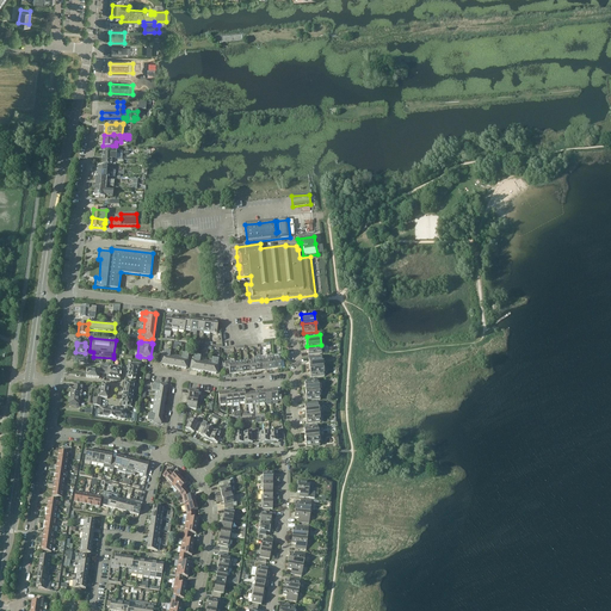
[(308,356),(321,355),(321,345),(307,346),(308,356)]
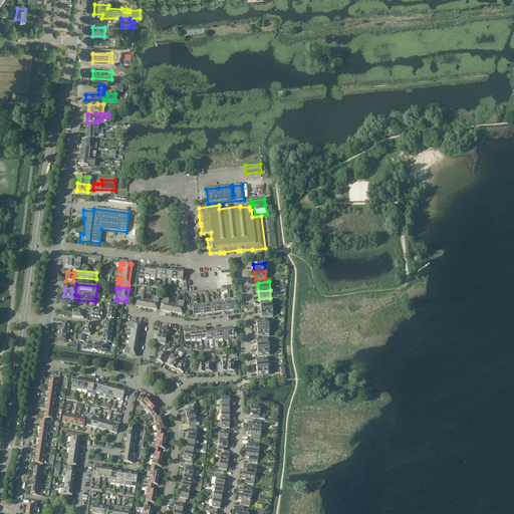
[(261,310),(272,308),(271,300),(260,302),(261,310)]
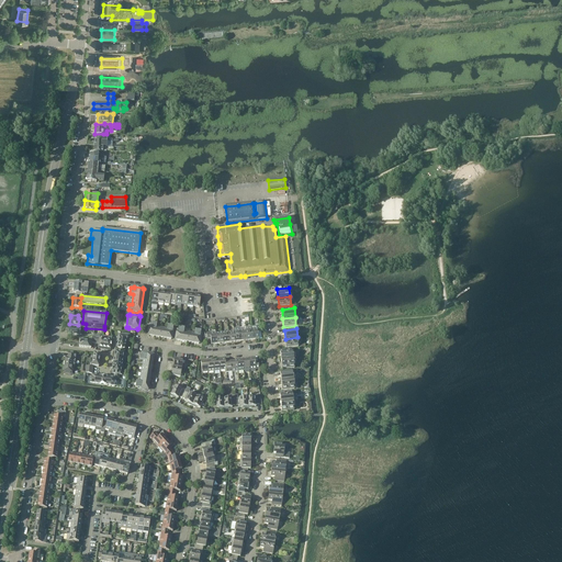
[(130,337),(131,334),(122,333),(121,336),(117,335),(115,348),(120,348),(120,349),(126,350),(127,337),(130,337)]
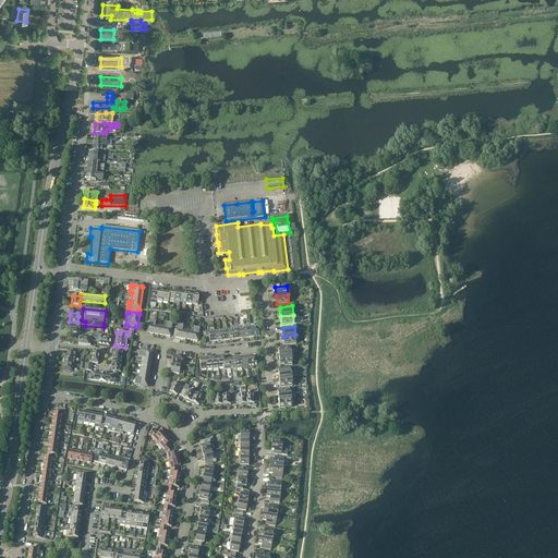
[(202,335),(201,339),(206,338),(206,339),(209,338),(209,342),(216,341),(215,331),(215,330),(205,331),(205,335),(202,335)]
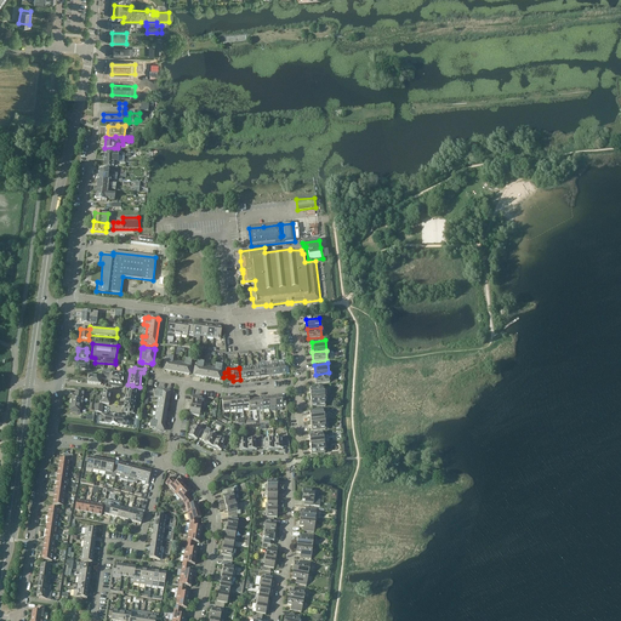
[(115,376),(110,375),(110,371),(102,372),(102,375),(98,375),(98,377),(87,376),(87,383),(89,385),(100,386),(101,386),(102,379),(109,380),(108,385),(123,387),(124,379),(115,376)]
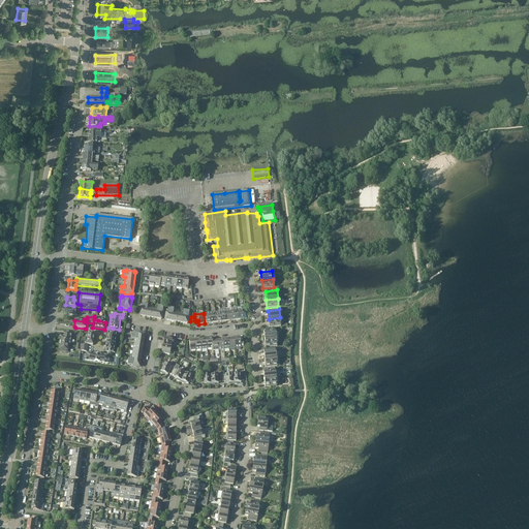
[(269,328),(281,327),(280,317),(269,319),(269,328)]
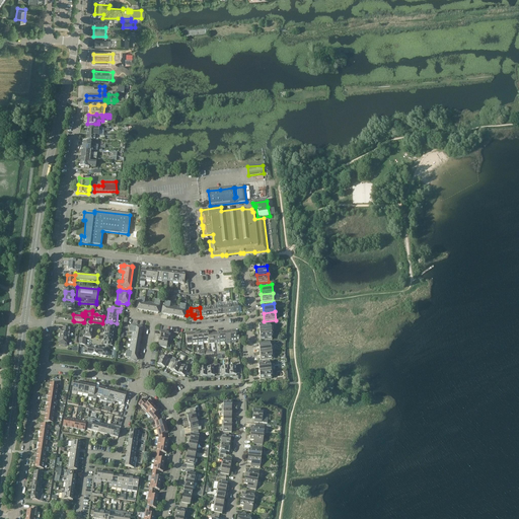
[(260,332),(271,331),(270,323),(258,324),(260,332)]
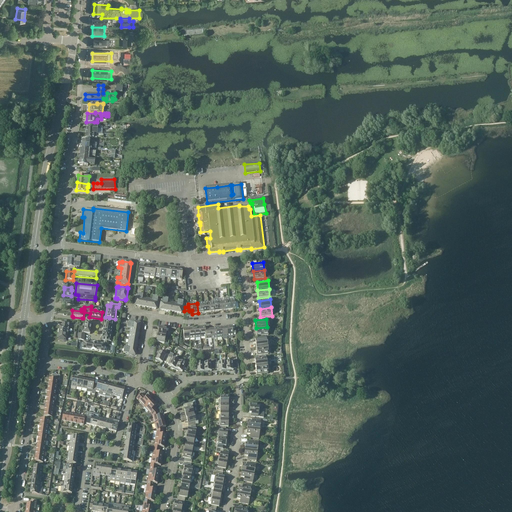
[(111,342),(114,321),(104,320),(101,340),(111,342)]
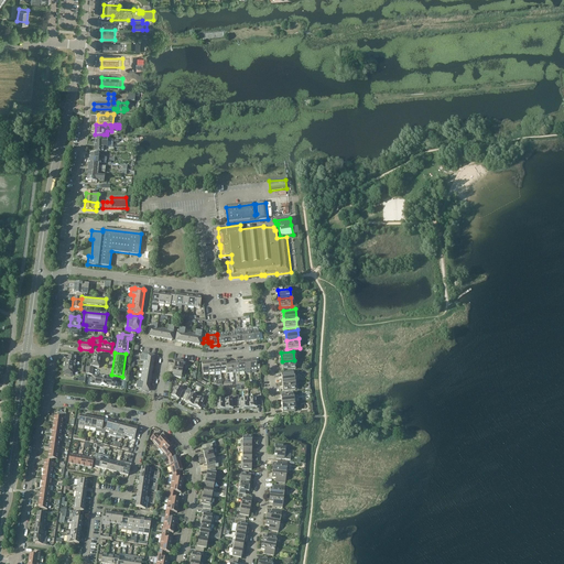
[(65,359),(65,367),(73,368),(75,368),(77,355),(69,354),(68,359),(65,359)]
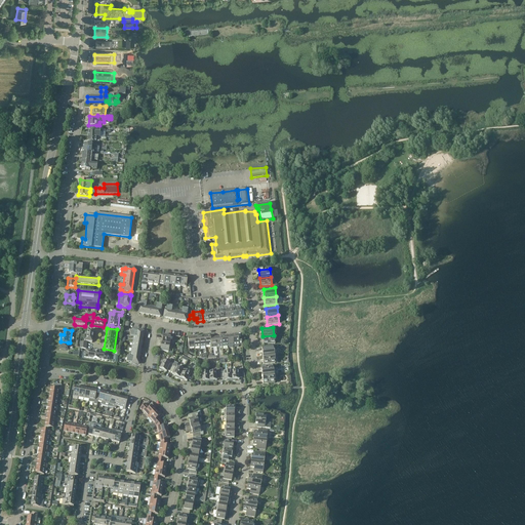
[(92,342),(93,331),(87,330),(86,338),(85,338),(84,341),(92,342)]
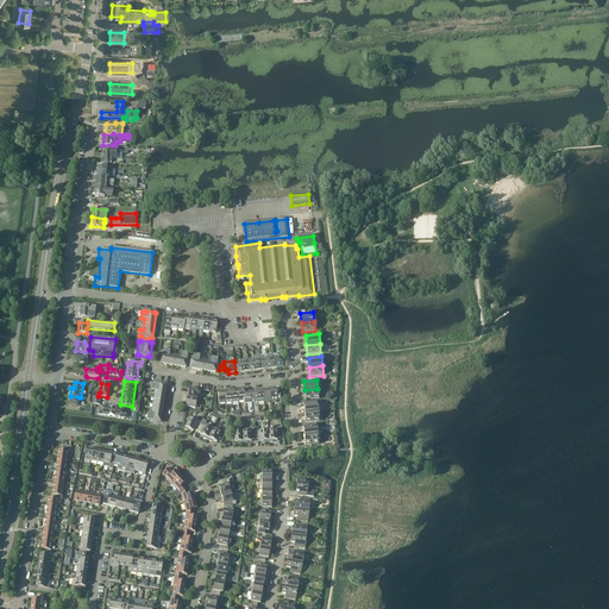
[(198,395),(199,390),(189,389),(188,394),(182,394),(181,397),(199,400),(199,395),(198,395)]
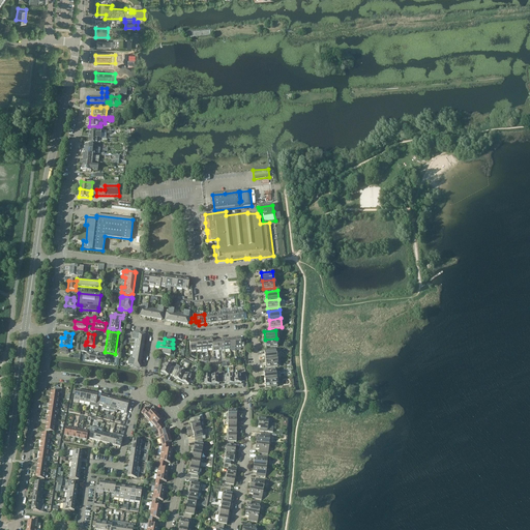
[(241,342),(240,339),(235,340),(236,349),(244,348),(243,342),(241,342)]
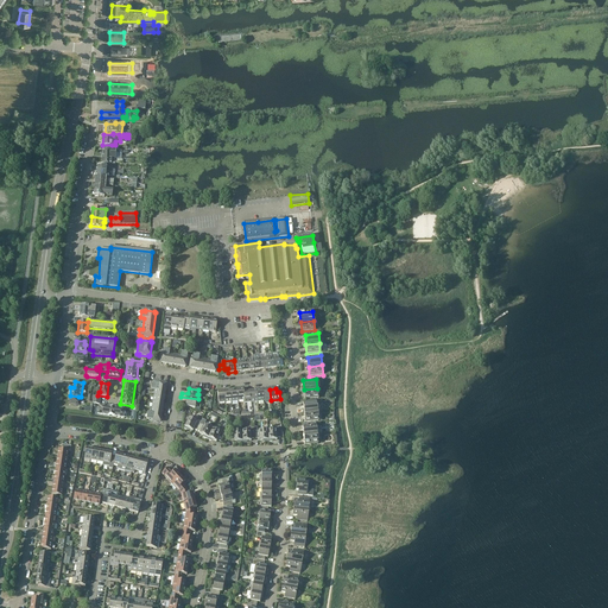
[(305,400),(318,398),(317,388),(304,390),(305,400)]
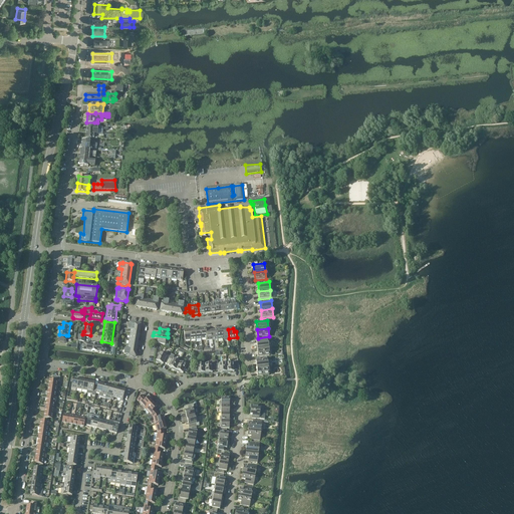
[(66,343),(67,339),(66,339),(66,335),(59,334),(58,342),(66,343)]
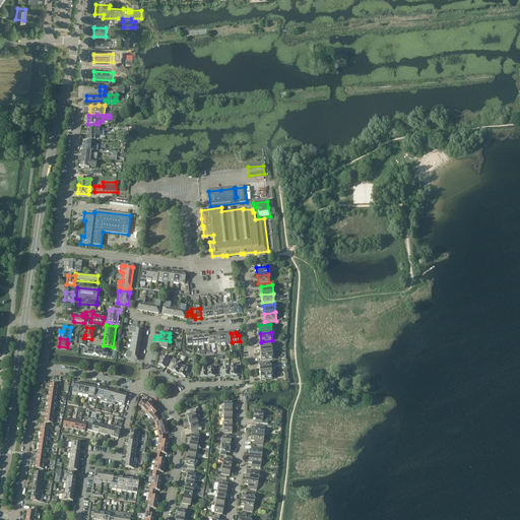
[(169,346),(170,341),(154,339),(153,342),(159,343),(158,347),(167,349),(168,346),(169,346)]
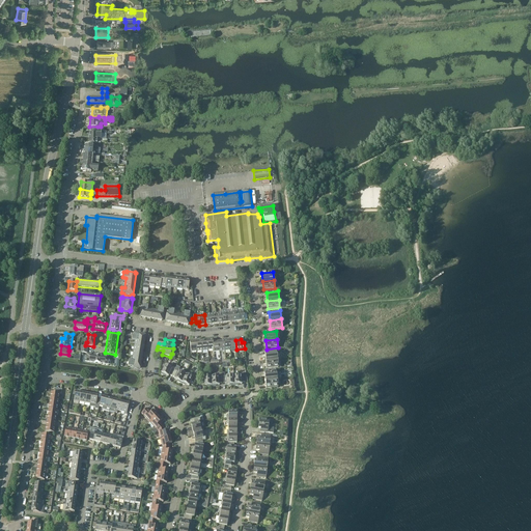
[(266,360),(277,359),(276,351),(264,352),(266,360)]
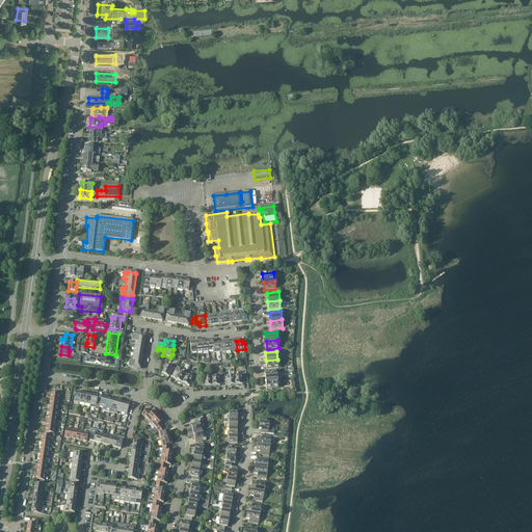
[(109,357),(86,354),(86,357),(85,356),(84,362),(108,366),(109,361),(108,361),(109,357)]
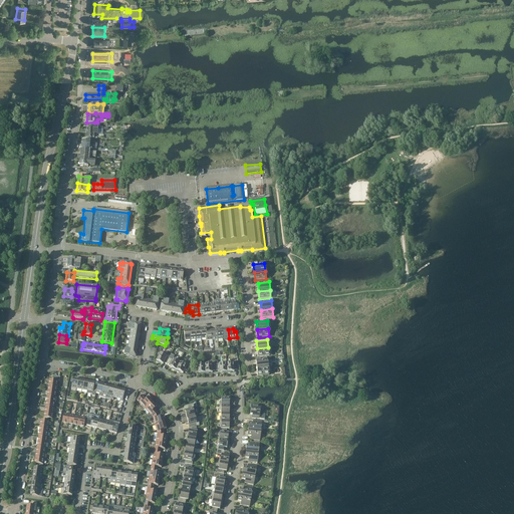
[(258,357),(269,355),(268,347),(257,348),(258,357)]
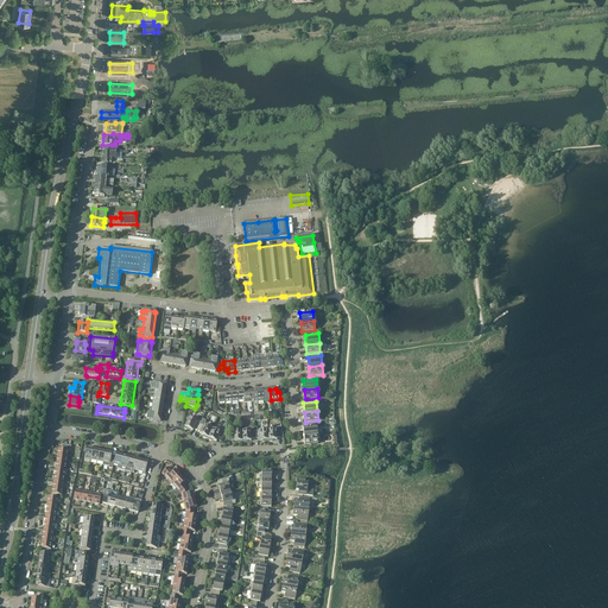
[(197,431),(201,422),(189,417),(184,429),(188,430),(189,429),(192,431),(194,430),(197,431)]
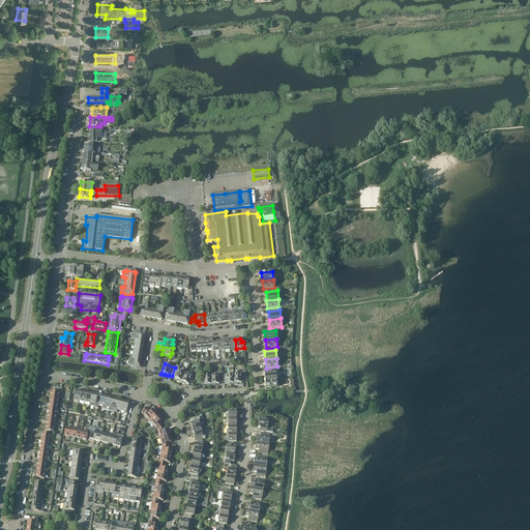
[(180,373),(178,371),(180,367),(176,365),(175,367),(172,376),(175,377),(174,379),(178,380),(178,382),(181,383),(185,373),(181,371),(180,373)]
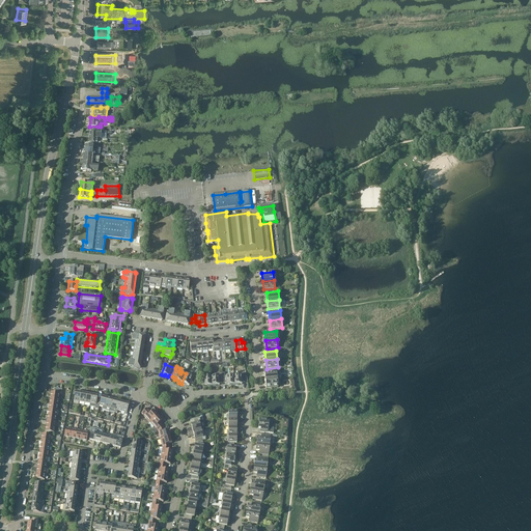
[(266,381),(277,379),(276,370),(264,371),(266,381)]
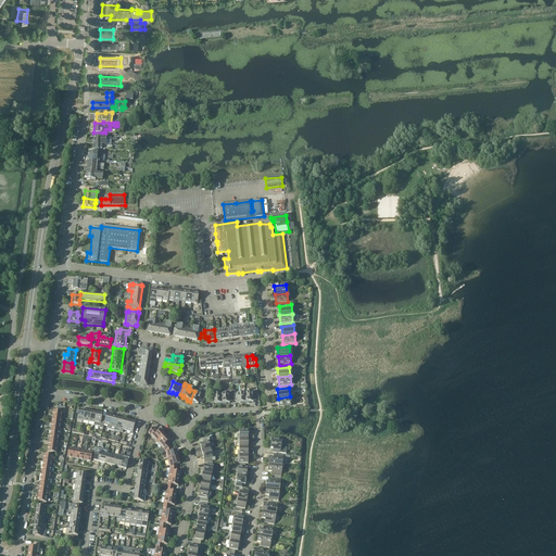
[(232,390),(232,394),(234,402),(237,402),(237,403),(241,403),(241,404),(245,404),(244,392),(240,393),(240,394),(237,394),(236,394),(235,390),(232,390)]
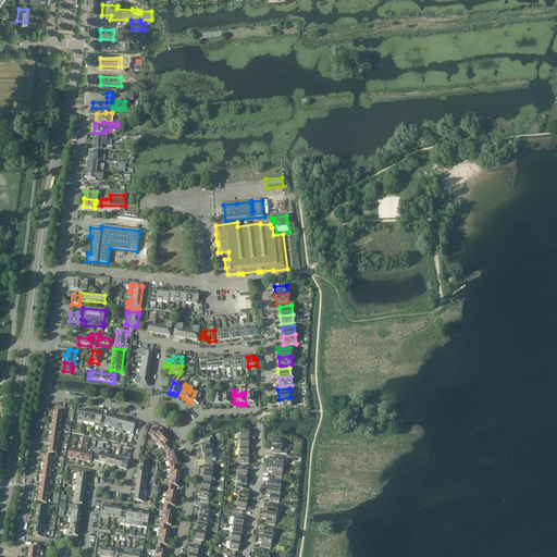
[(202,405),(206,398),(202,397),(199,395),(199,394),(195,392),(190,403),(194,404),(194,403),(198,405),(199,404),(202,405)]
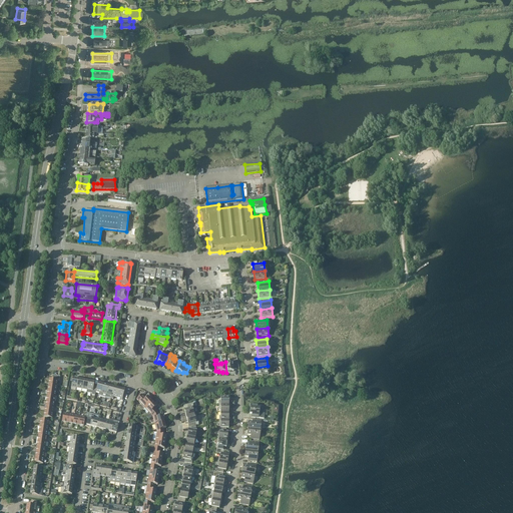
[(237,370),(236,362),(233,362),(233,363),(230,363),(230,362),(225,362),(226,373),(229,373),(229,372),(233,371),(233,370),(237,370)]
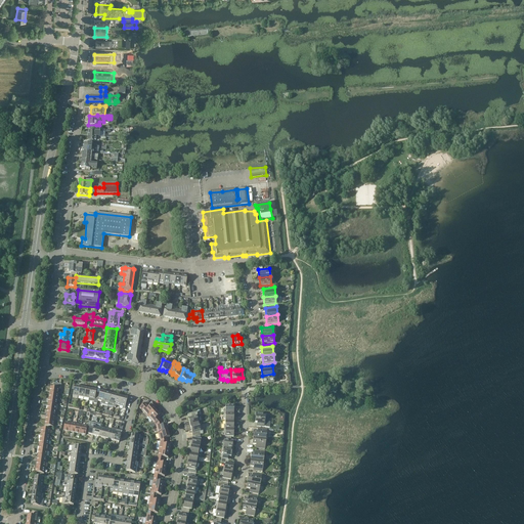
[(209,382),(208,370),(204,370),(204,373),(201,373),(197,373),(198,380),(201,379),(201,381),(205,381),(206,382),(209,382)]
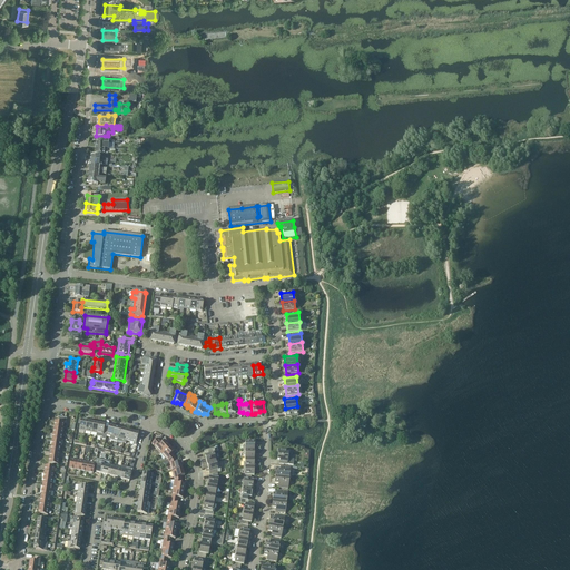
[(232,404),(232,403),(226,403),(227,415),(231,415),(231,414),(236,413),(236,412),(239,412),(238,404),(235,404),(232,404)]
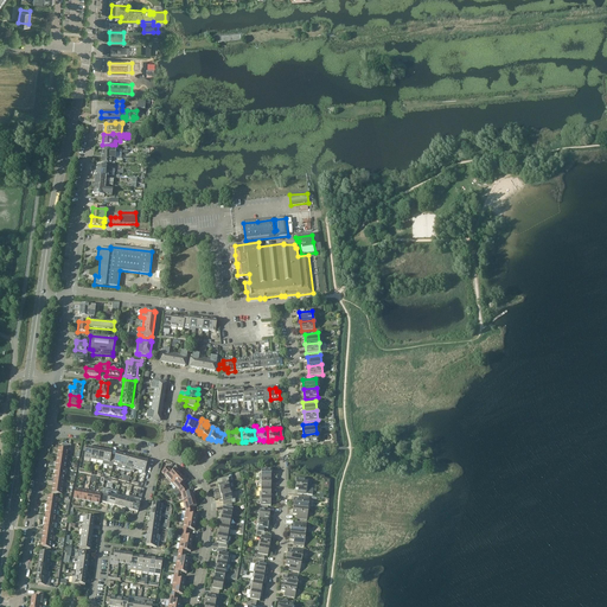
[(305,445),(318,443),(317,433),(304,435),(305,445)]
